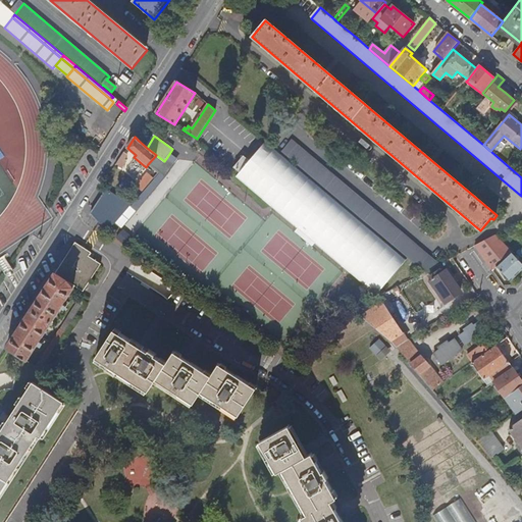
[(377,294),(406,259),(264,142),(236,176),(377,294)]
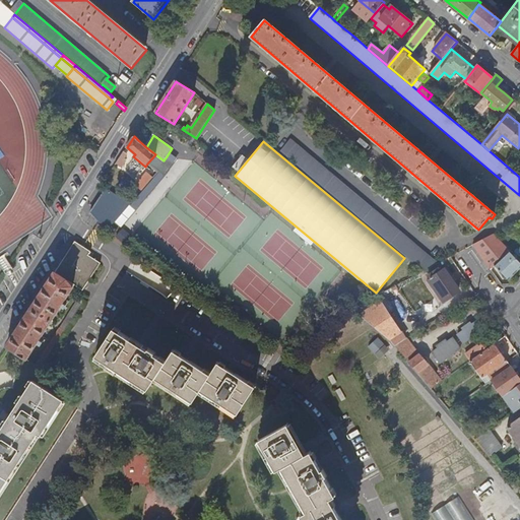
[(424,272),(438,264),(296,144),(286,156),(344,205),(397,250),(406,257),(424,272)]
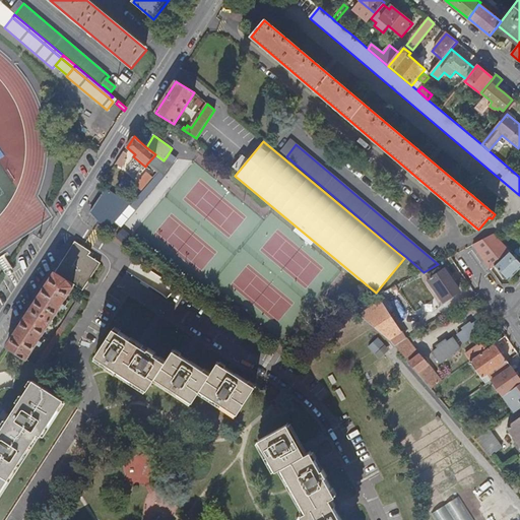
[(128,153),(124,151),(116,164),(122,168),(127,160),(124,158),(128,153)]
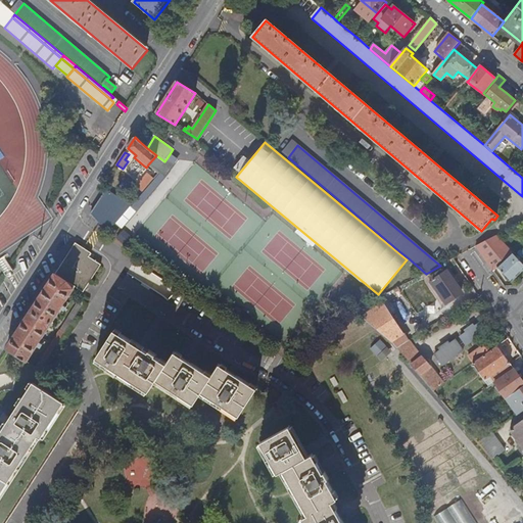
[(164,178),(175,162),(168,157),(164,161),(156,155),(148,164),(158,174),(164,178)]
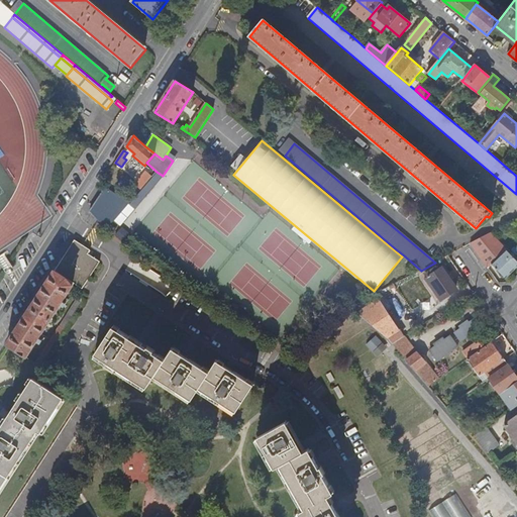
[(149,181),(152,177),(147,172),(136,185),(141,190),(149,181)]
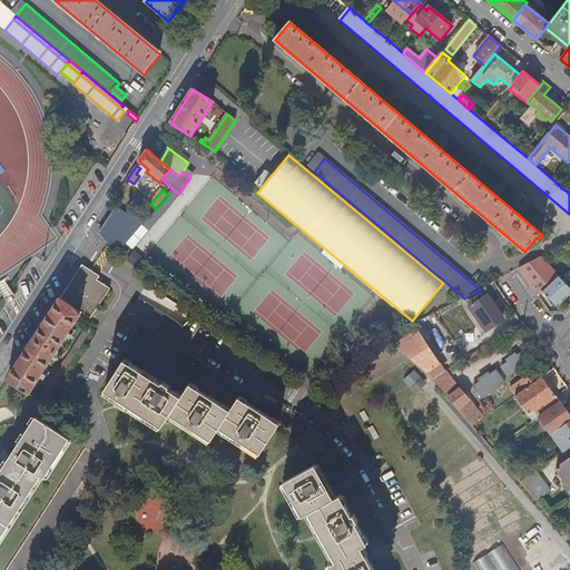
[(165,199),(173,204),(179,194),(173,189),(168,195),(165,199)]
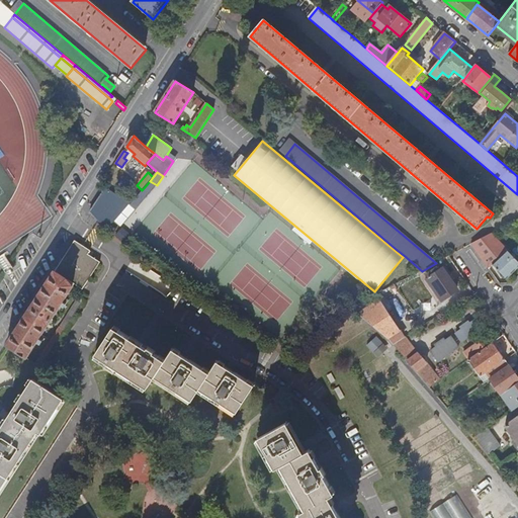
[(130,204),(105,189),(90,212),(92,214),(106,231),(130,204)]
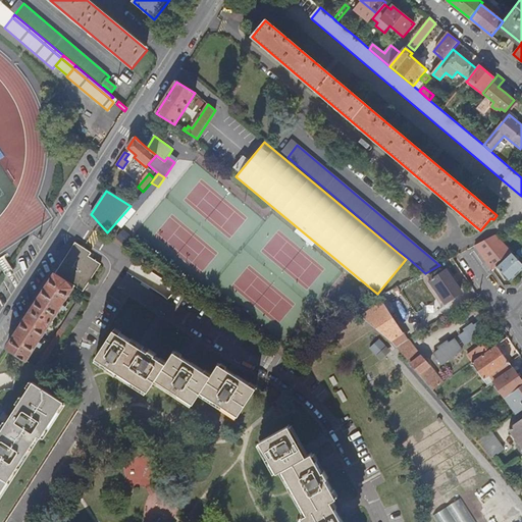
[(521,231),(516,226),(508,230),(521,242),(521,231)]
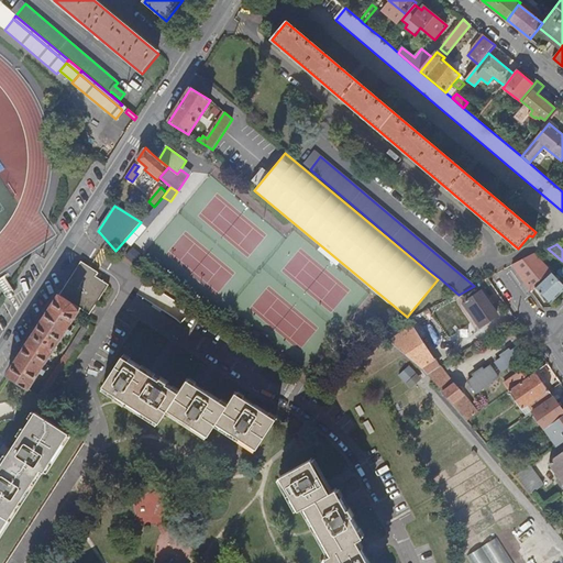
[(562,284),(536,255),(514,266),(531,291),(537,288),(551,304),(562,291),(562,284)]
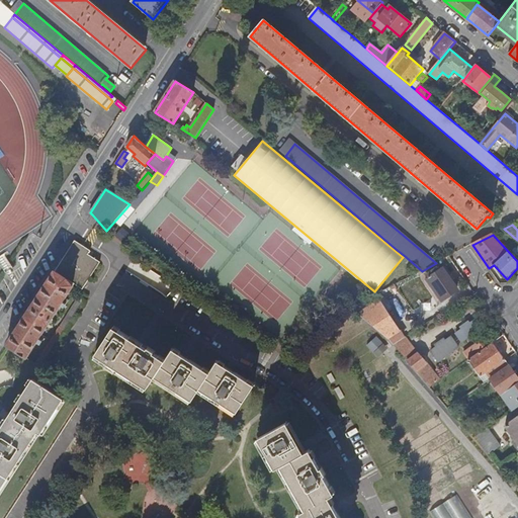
[(92,251),(75,241),(56,271),(68,279),(73,285),(75,283),(84,289),(101,262),(89,254),(92,251)]
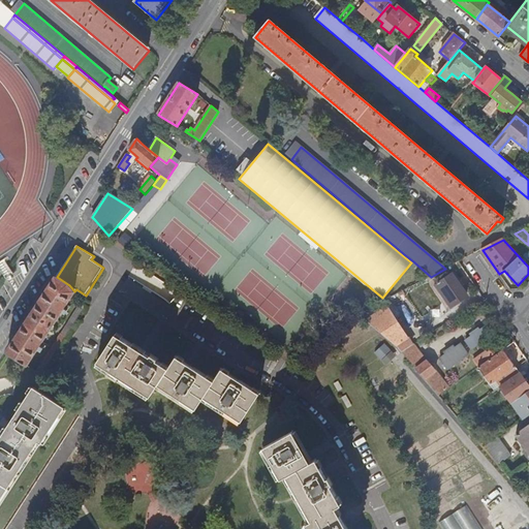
[(11,272),(4,260),(0,262),(0,270),(6,280),(10,277),(8,274),(11,272)]
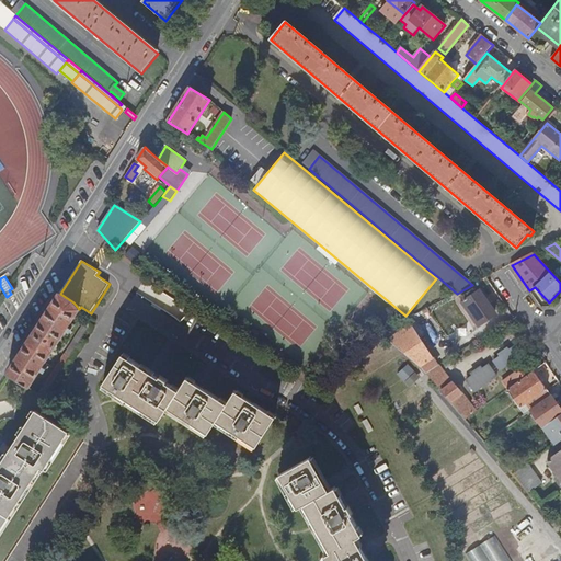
[(495,313),(480,292),(476,294),(473,290),(462,297),(470,308),(466,311),(471,320),(476,317),(481,323),(495,313)]
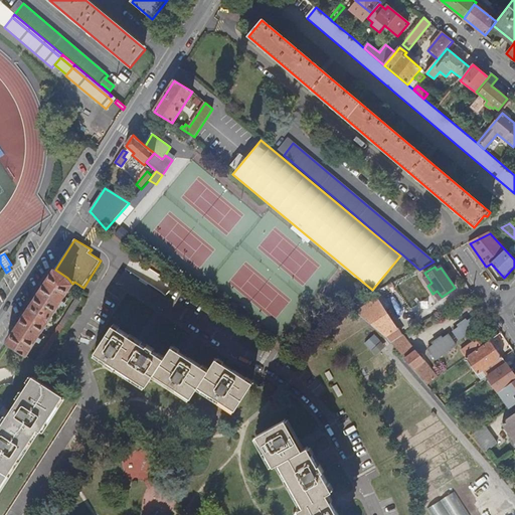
[(7,344),(26,356),(72,284),(67,278),(55,270),(7,344)]
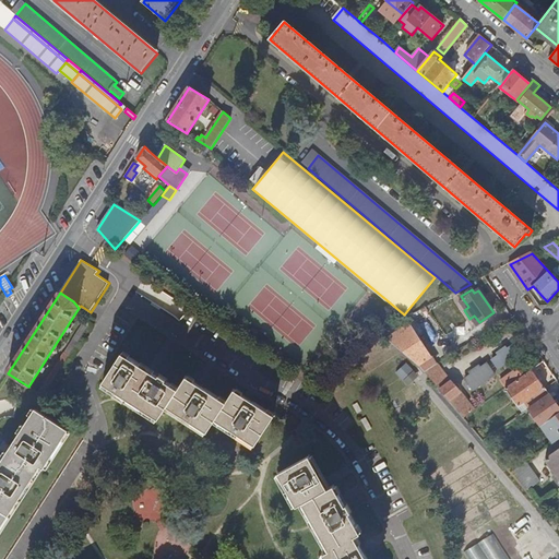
[(419,366),(431,358),(411,325),(389,340),(418,365),(419,366)]
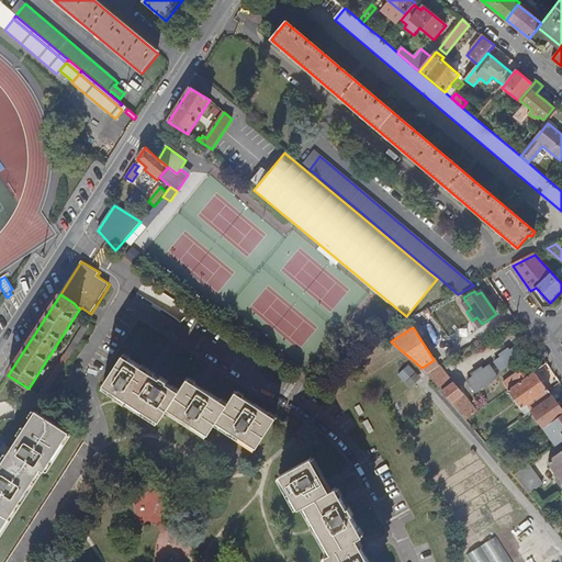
[(519,347),(496,362),(503,371),(525,356),(519,347)]
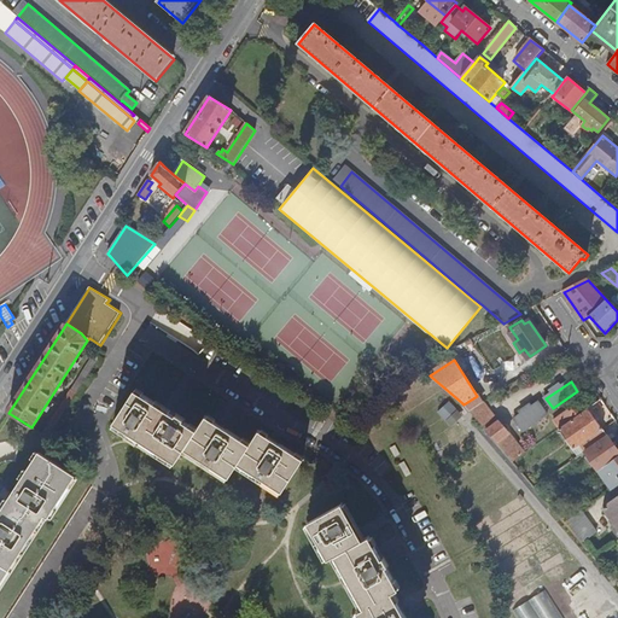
[(237,466),(280,494),(302,461),(257,432),(249,447),(220,429),(204,419),(196,432),(182,424),(184,421),(175,417),(174,418),(164,412),(134,392),(112,425),(134,439),(174,465),(182,452),(215,472),(227,481),(237,466)]
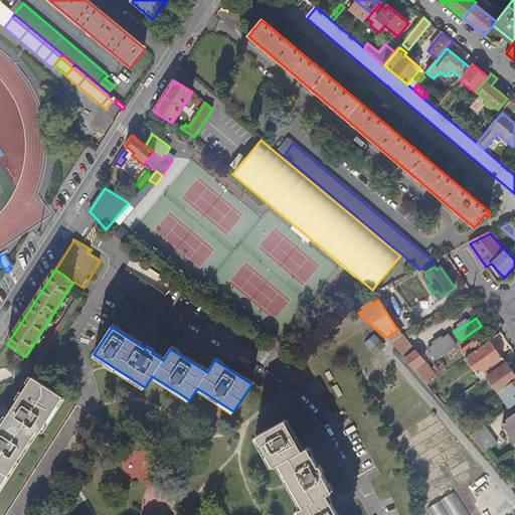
[(402,337),(397,330),(386,337),(392,343),(402,337)]
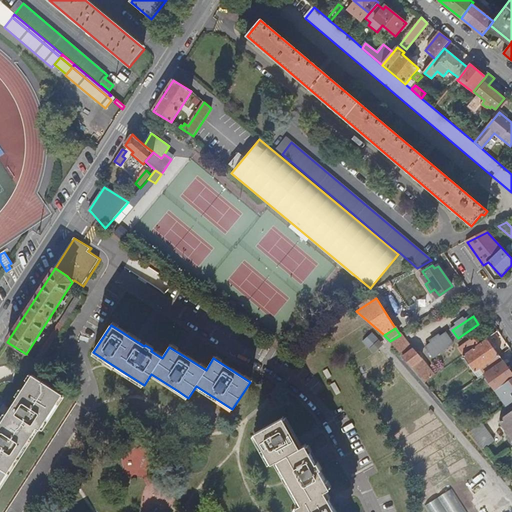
[(448,333),(427,348),(434,359),(455,343),(448,333)]
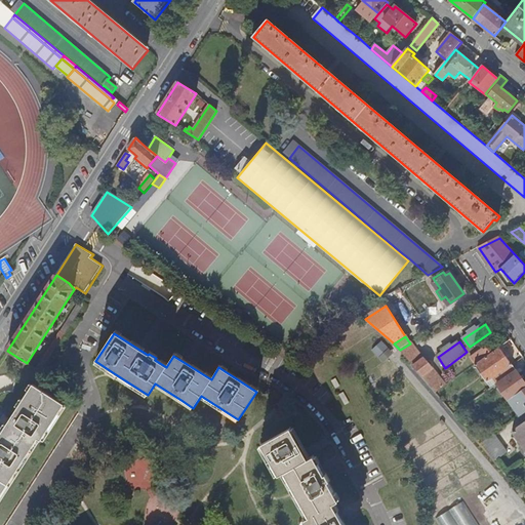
[(478,353),(483,360),(500,347),(496,341),(494,341),(478,353)]
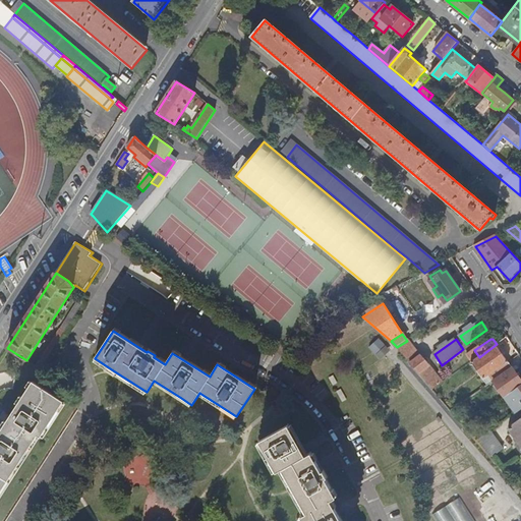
[(409,340),(407,341),(397,347),(411,364),(414,367),(432,390),(444,383),(424,360),(409,340)]
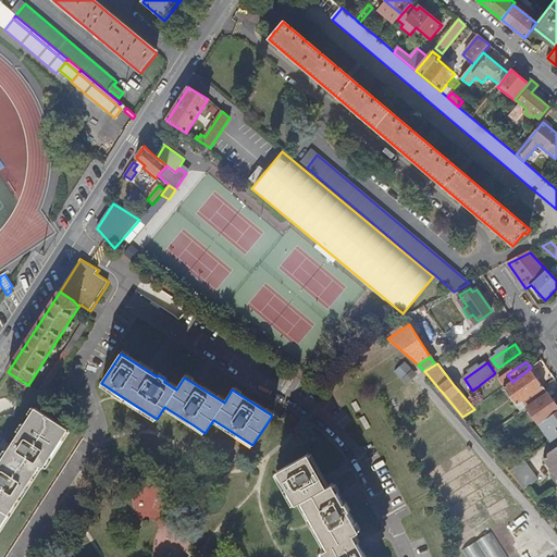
[(531,368),(512,382),(508,385),(505,386),(505,387),(518,406),(523,401),(544,387),(531,368)]
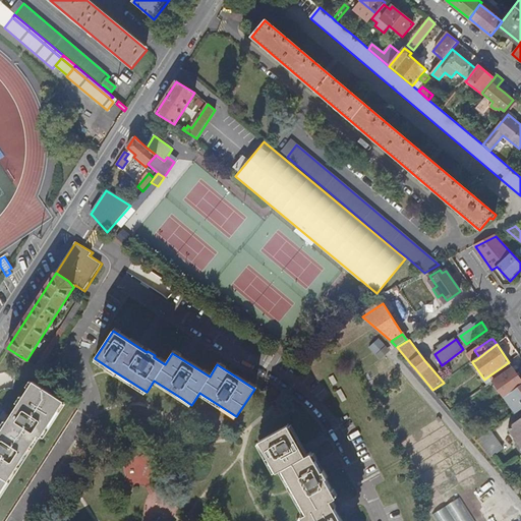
[(520,379),(509,362),(489,375),(494,382),(505,398),(520,386),(520,379)]
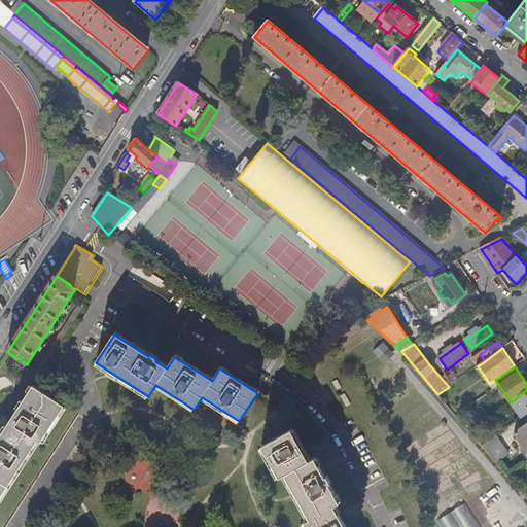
[(0,499),(38,441),(41,443),(65,407),(33,386),(0,437),(0,499)]
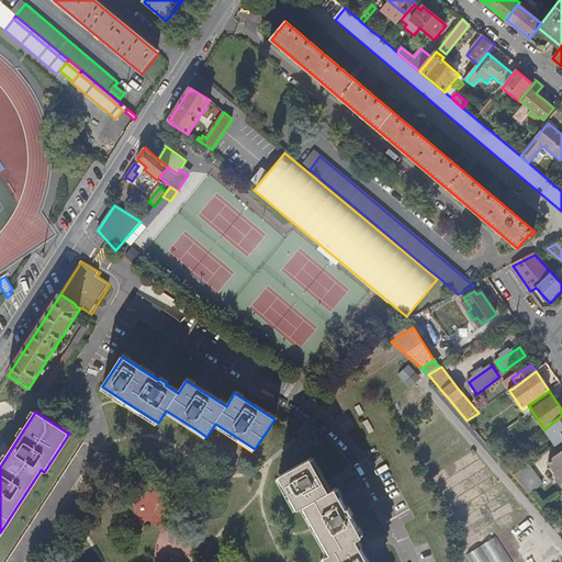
[(555,446),(561,441),(561,416),(544,429),(543,429),(555,446)]
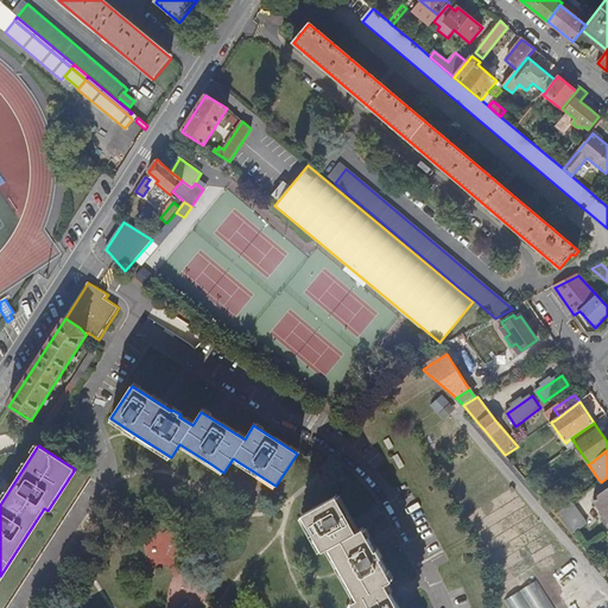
[(607,489),(594,499),(607,520),(607,489)]
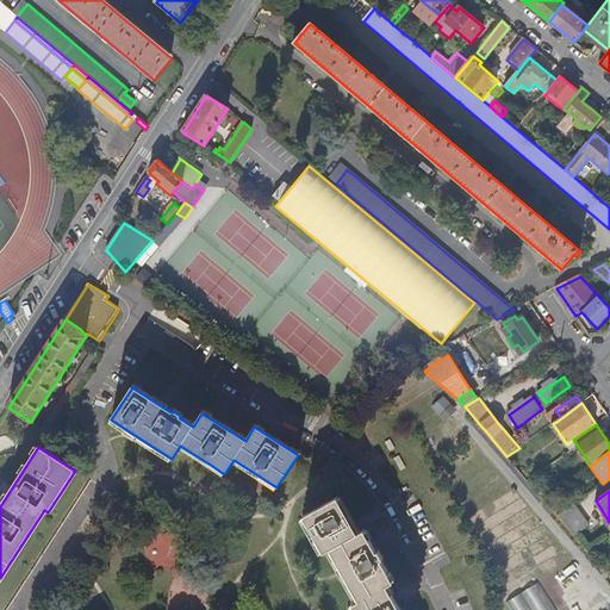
[(397,609),(385,586),(392,583),(379,560),(381,559),(378,551),(374,552),(362,530),(355,534),(335,498),(302,517),(322,552),(328,549),(342,573),(358,601),(350,604),(353,609),(397,609)]
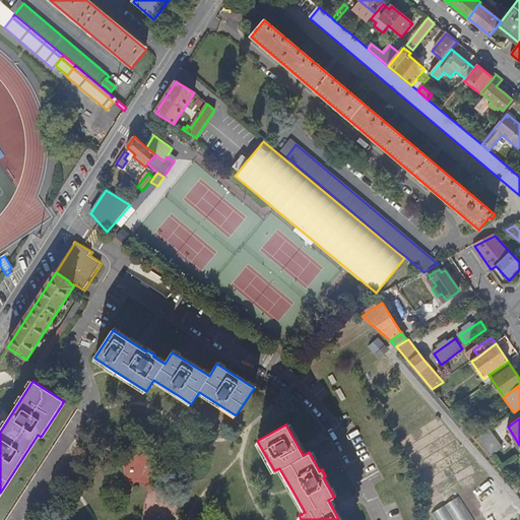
[(503,448),(490,430),(475,440),(484,450),(486,453),(490,456),(503,448)]
